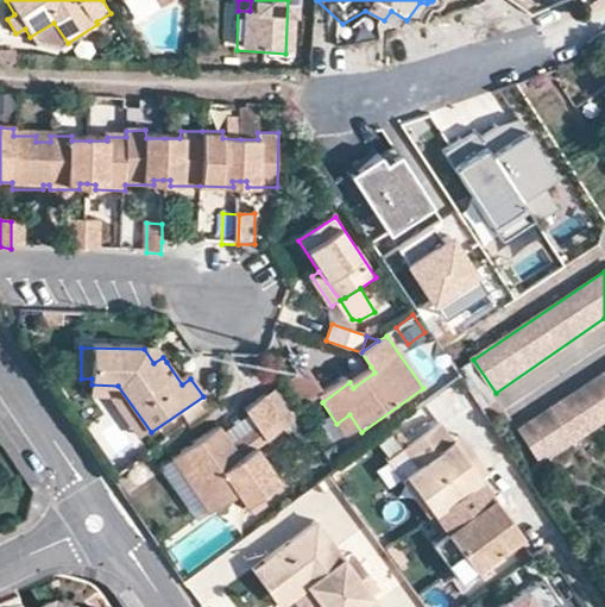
[(158,349),(144,349),(153,363),(163,357),(158,349)]
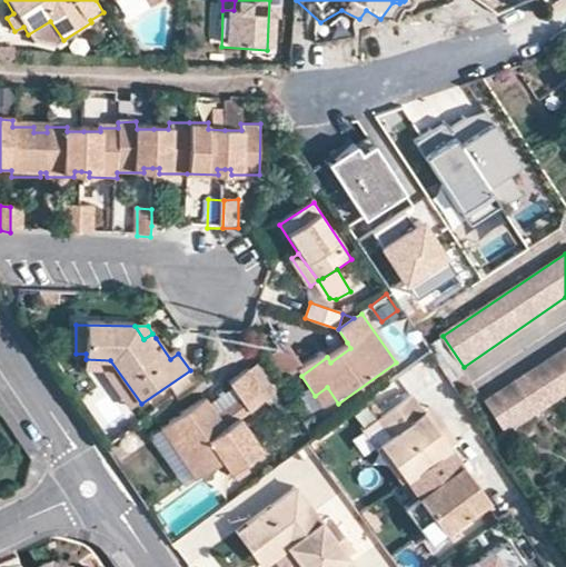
[(327,357),(330,362),(350,348),(347,342),(327,357)]
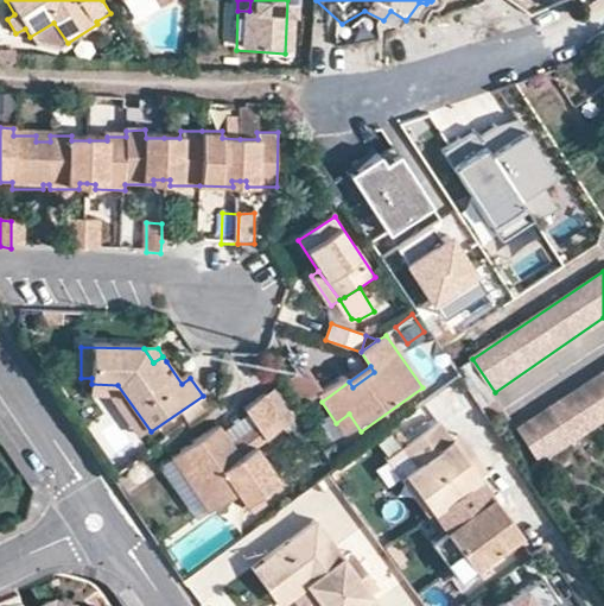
[(603,374),(521,431),(542,464),(603,421),(603,374)]
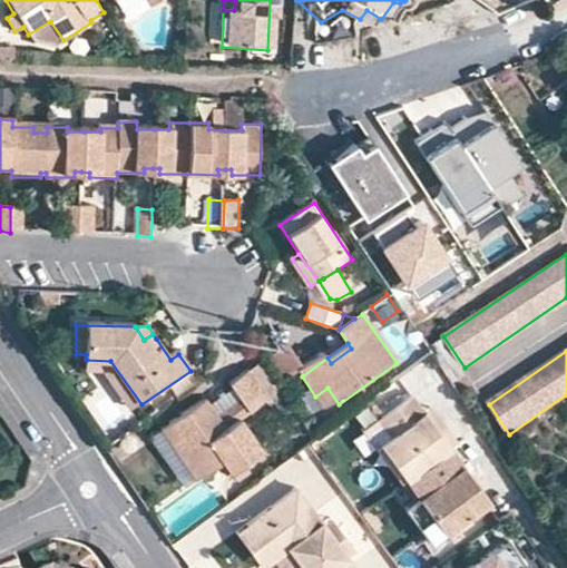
[(86,371),(101,372),(130,412),(142,404),(110,361),(86,360),(86,371)]
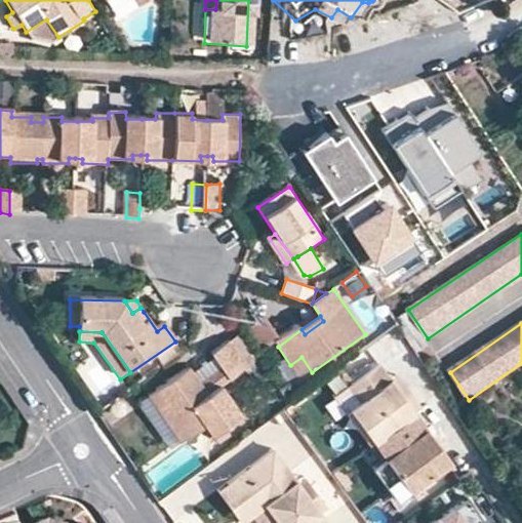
[(236,377),(253,367),(234,339),(217,352),(227,366),(236,377)]
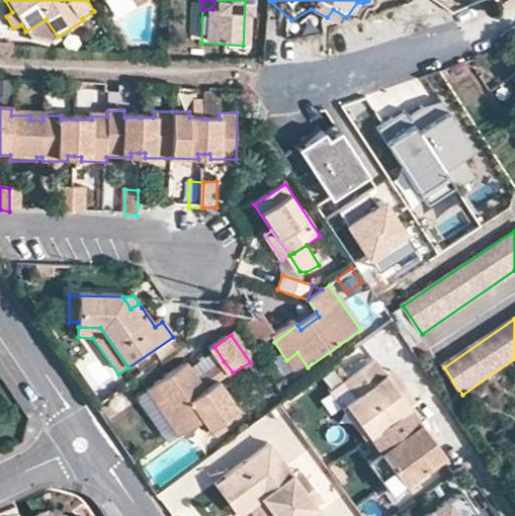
[(297,352),(286,360),(297,375),(308,367),(297,352)]
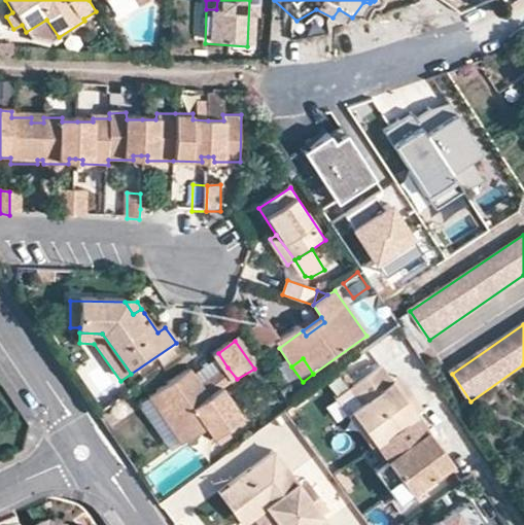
[(453,465),(439,445),(416,414),(406,399),(380,366),(351,388),(363,406),(355,412),(379,442),(388,435),(400,452),(388,462),(376,471),(400,504),(412,495),(453,465)]
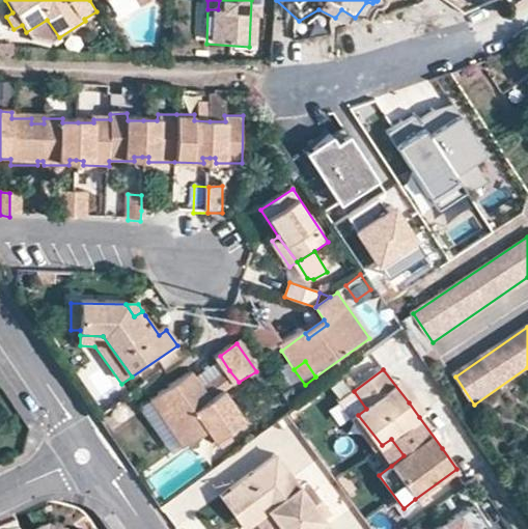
[(206,386),(213,396),(225,387),(227,389),(239,382),(229,370),(206,386)]
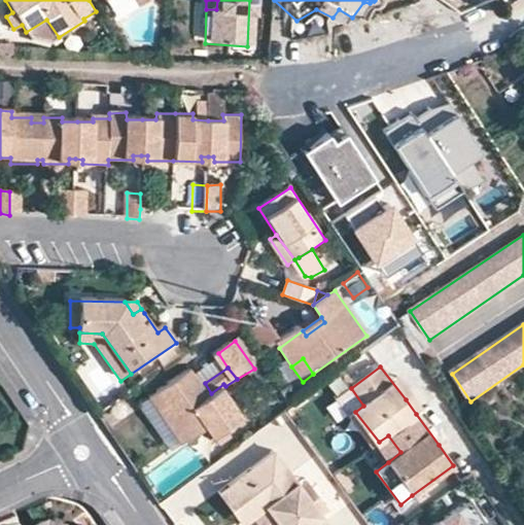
[(223,384),(211,393),(205,383),(194,369),(163,389),(173,406),(166,411),(186,442),(209,427),(214,434),(216,433),(221,440),(230,433),(226,426),(244,415),(225,386),(223,384)]
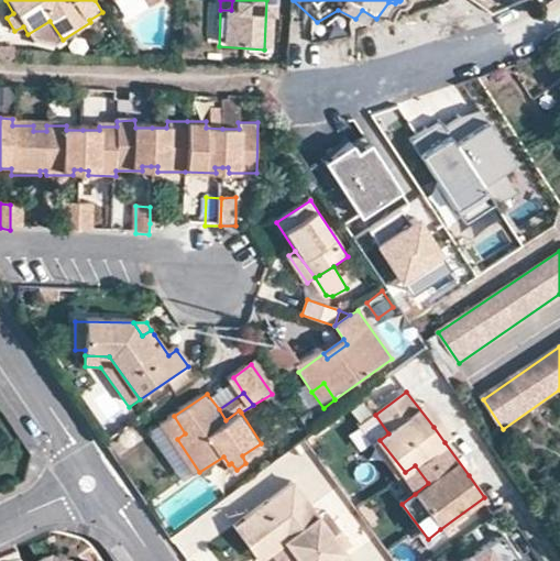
[(451,438),(427,405),(420,409),(434,427),(445,442),(451,438)]
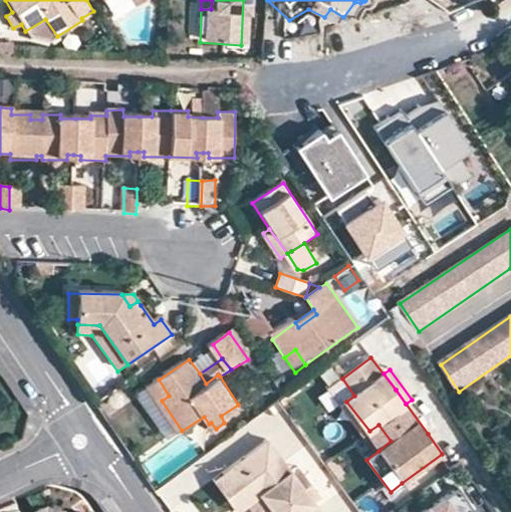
[(159,379),(151,385),(162,401),(169,396),(159,379)]
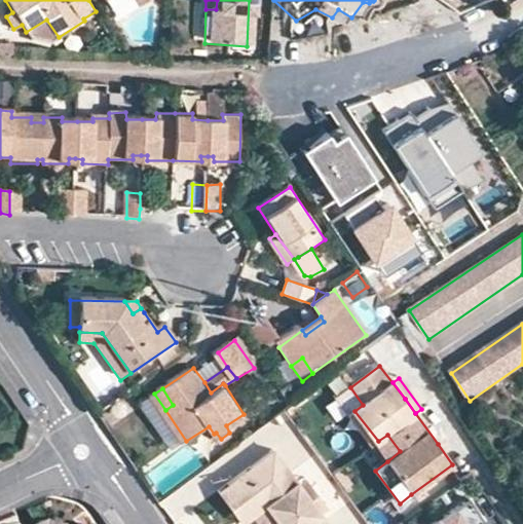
[(438,444),(444,440),(421,409),(415,413),(438,444)]
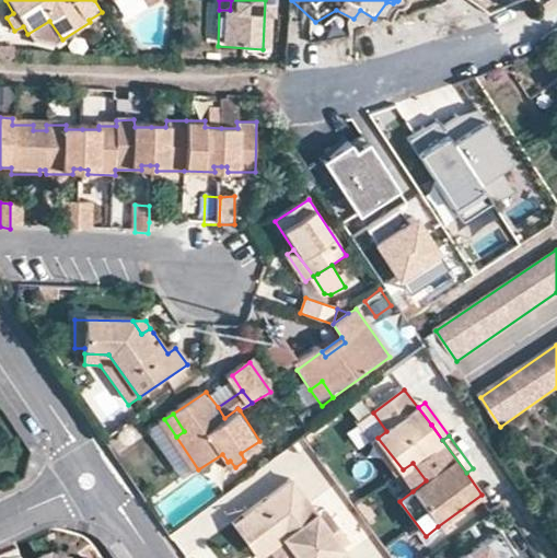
[(396,475),(403,469),(378,438),(371,441),(396,475)]
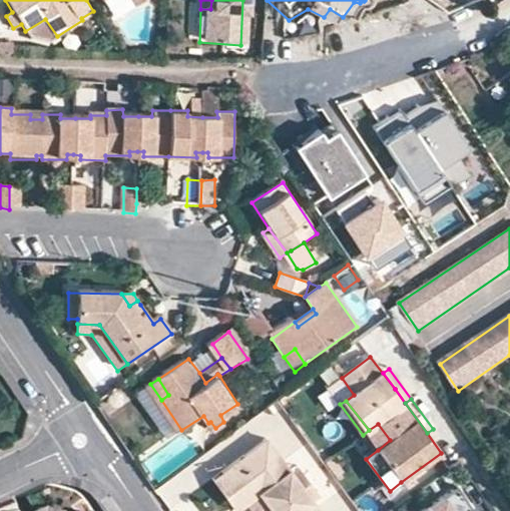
[(244,502),(258,492),(272,510),(321,510),(313,499),(293,471),(268,440),(222,473),(244,502)]
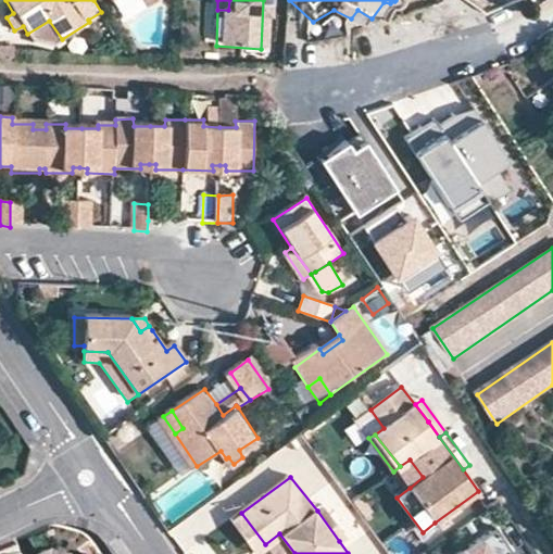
[(339,541),(347,536),(324,505),(317,511),(339,541)]
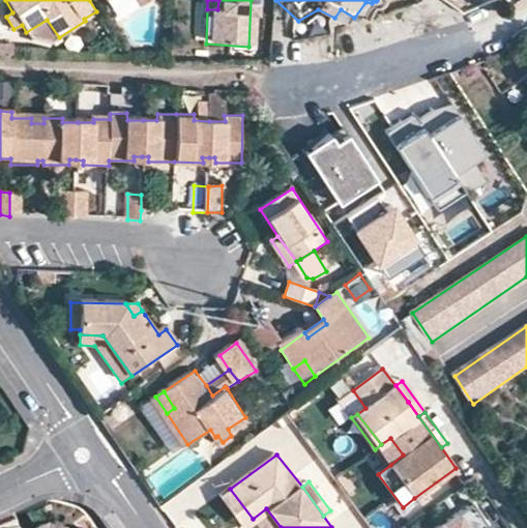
[(230,489),(220,495),(242,526),(253,519),(230,489)]
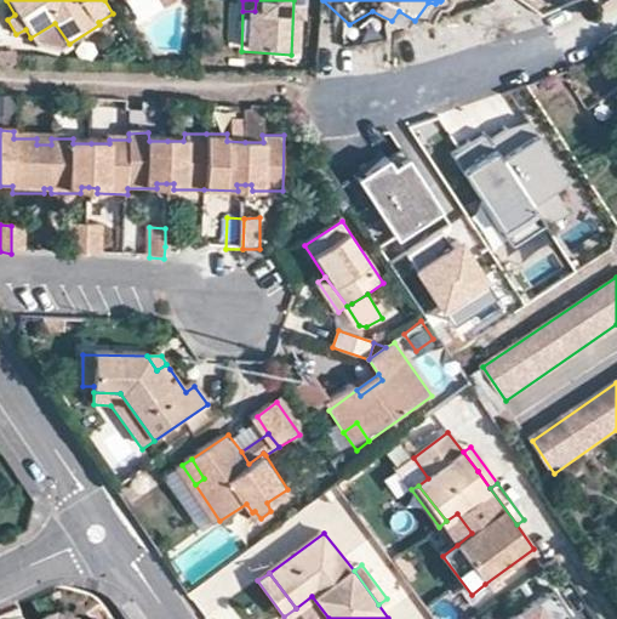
[(555,591),(510,618),(572,618),(555,591)]
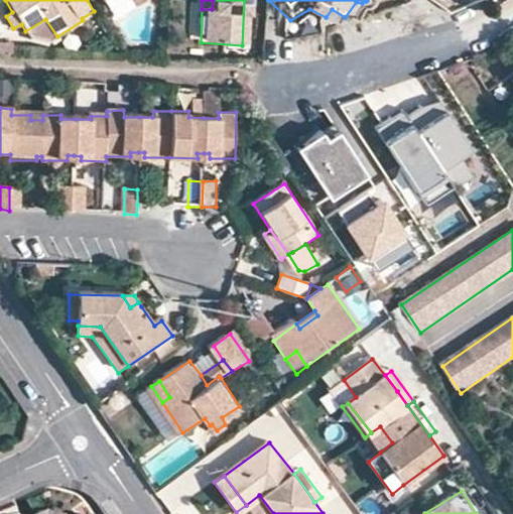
[(381,513),(377,498),(363,502),(366,513),(381,513)]
